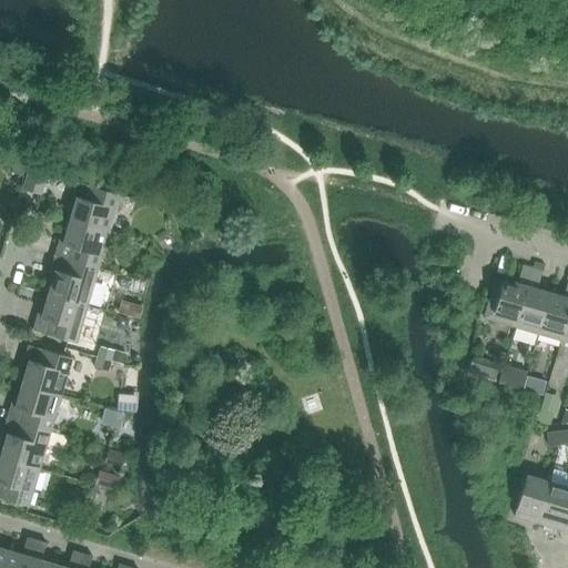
[(74,203),(70,221),(109,232),(119,195),(75,182),(70,201),(74,203)]
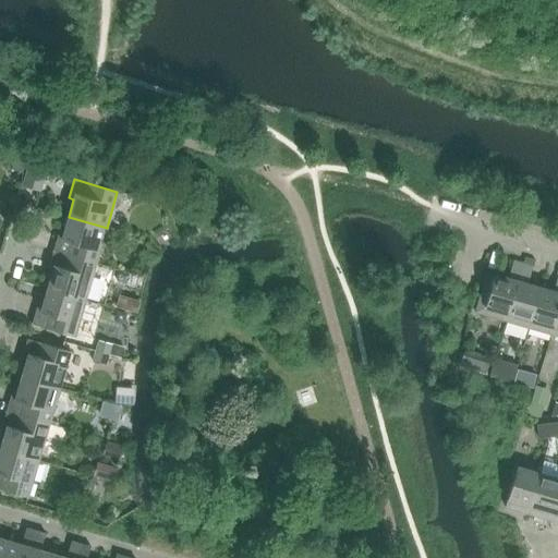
[(58,233),(52,252),(96,264),(107,228),(69,217),(63,235),(58,233)]
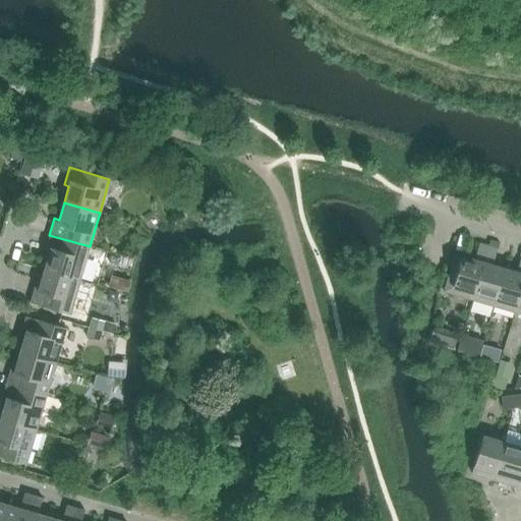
[(49,253),(44,270),(79,280),(90,246),(49,235),(44,251),(49,253)]
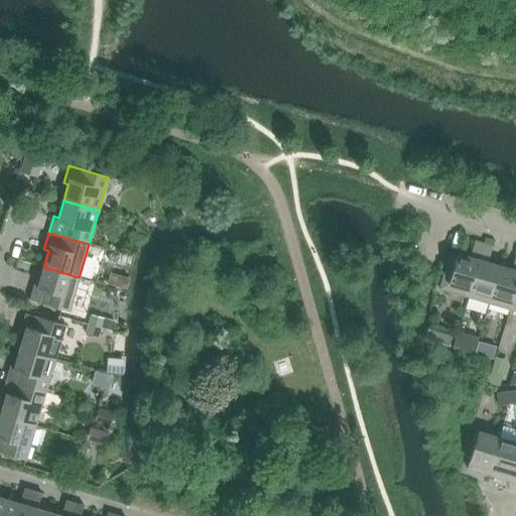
[(438,289),(468,297),(483,244),(475,242),(470,258),(457,254),(452,271),(444,269),(438,289)]
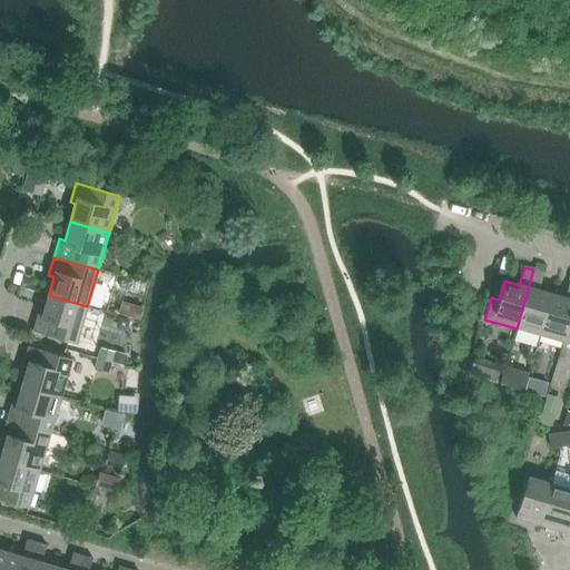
[(517,328),(539,335),(551,295),(538,291),(543,273),(533,269),(517,328)]
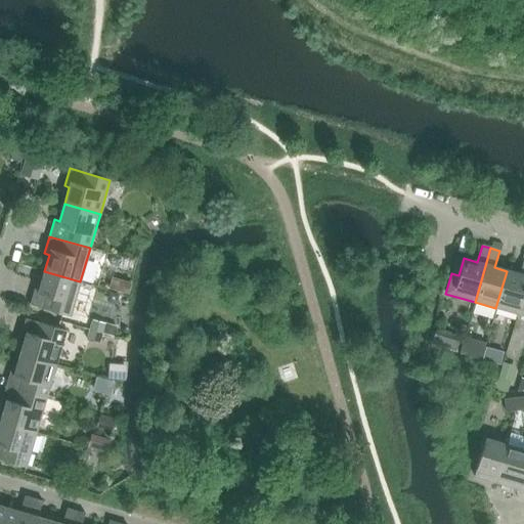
[(495,308),(517,314),(523,291),(523,257),(523,258),(519,274),(507,271),(495,308)]
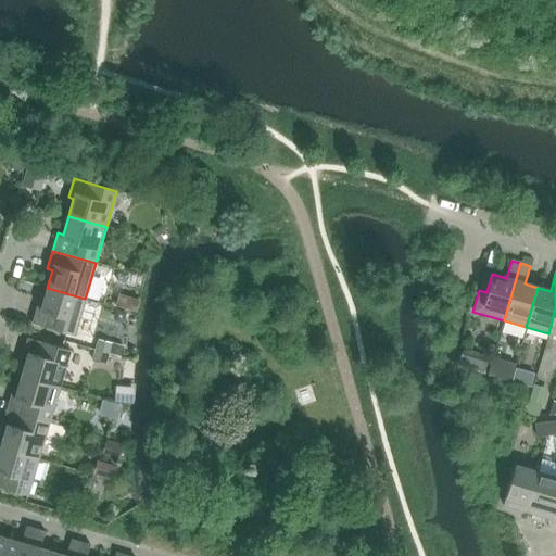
[(85,299),(47,288),(41,306),(37,305),(32,324),(74,336),(85,299)]
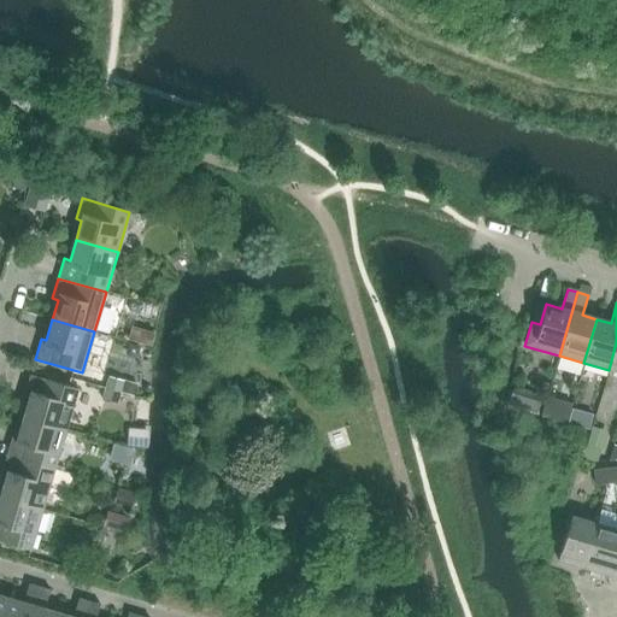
[(29,398),(23,418),(65,430),(77,389),(30,375),(24,397),(29,398)]
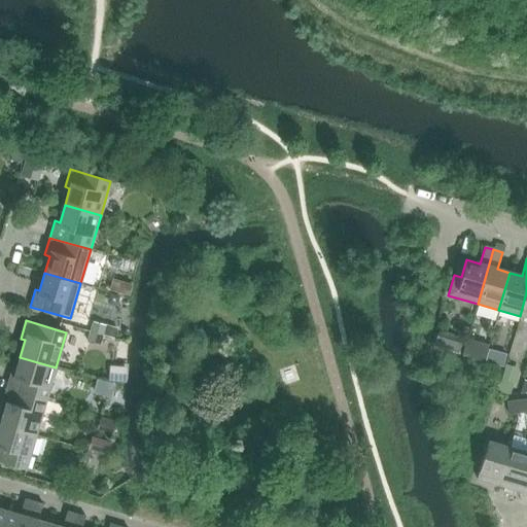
[(10,373),(5,389),(46,401),(56,367),(20,357),(15,374),(10,373)]
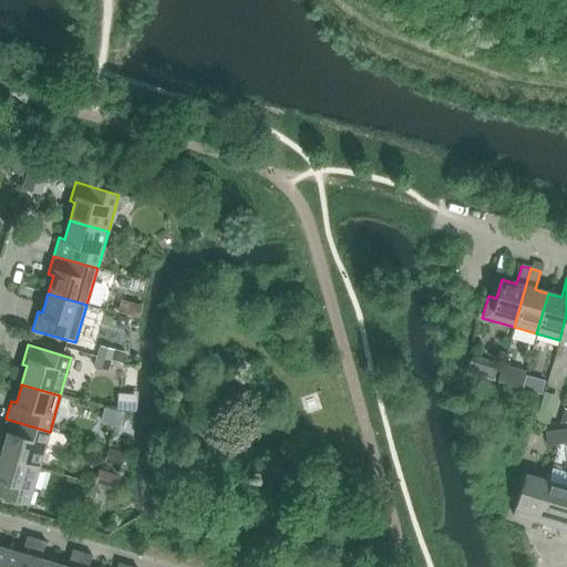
[(536,423),(545,425),(548,425),(555,402),(543,399),(536,423)]
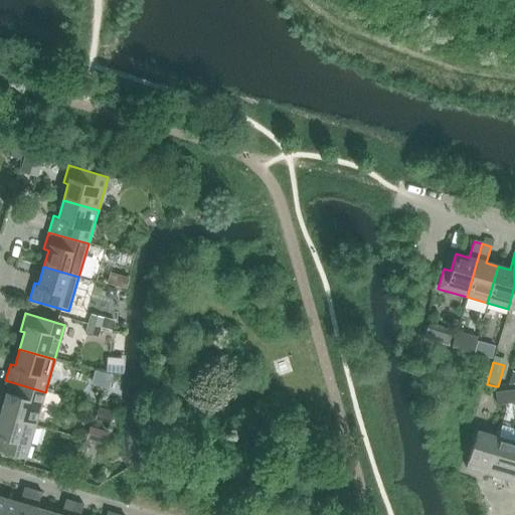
[(5,398),(0,414),(35,425),(45,392),(5,380),(0,397),(5,398)]
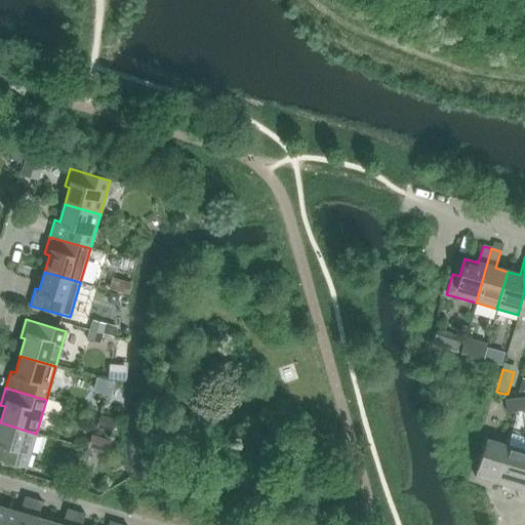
[(523,398),(514,399),(516,412),(524,411),(523,398)]
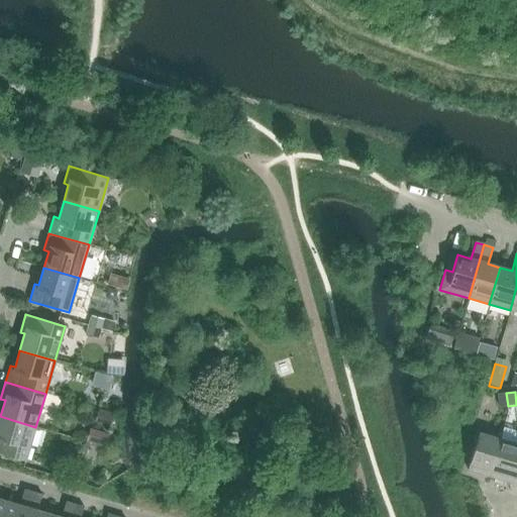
[(508,406),(506,393),(497,394),(499,407),(508,406)]
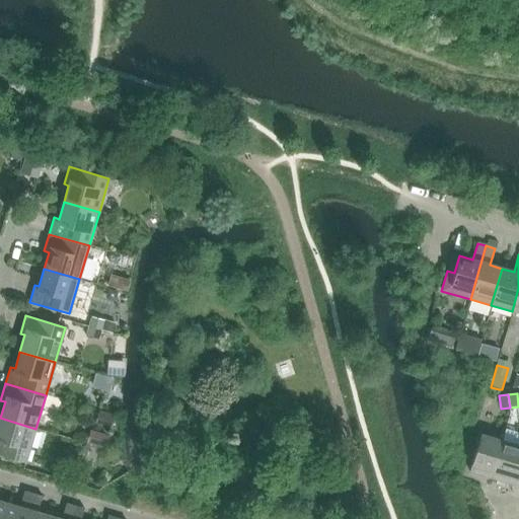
[(35,429),(0,418),(0,455),(25,463),(35,429)]
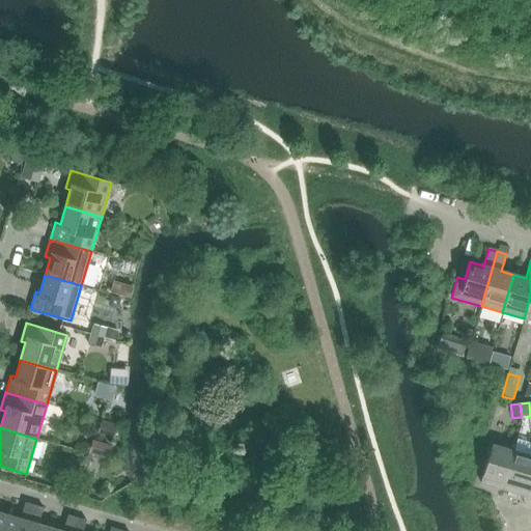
[(513,451),(492,445),(480,482),(502,490),(513,451)]
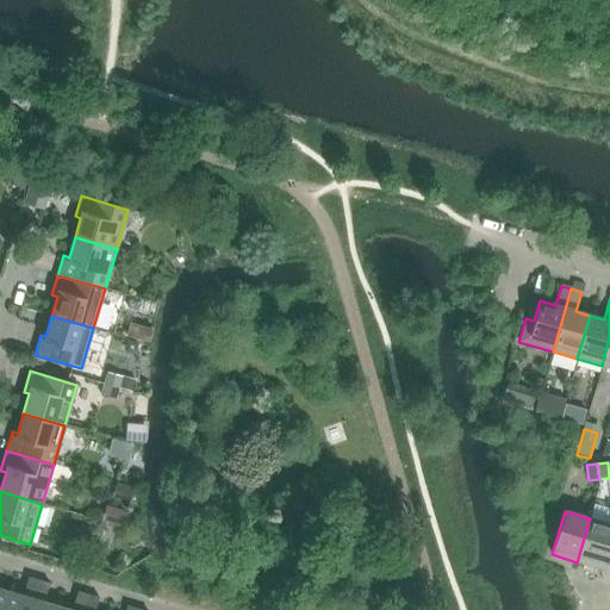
[(577,562),(609,571),(609,524),(590,518),(577,562)]
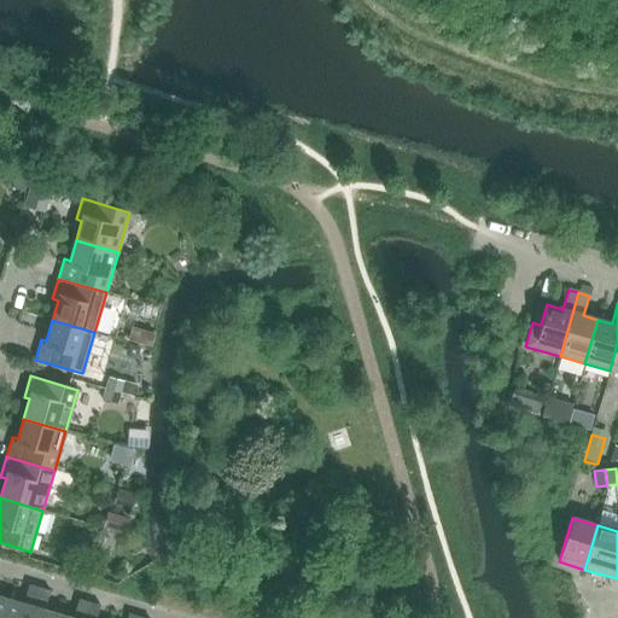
[(23,605),(9,600),(3,617),(30,617),(40,588),(29,584),(23,605)]
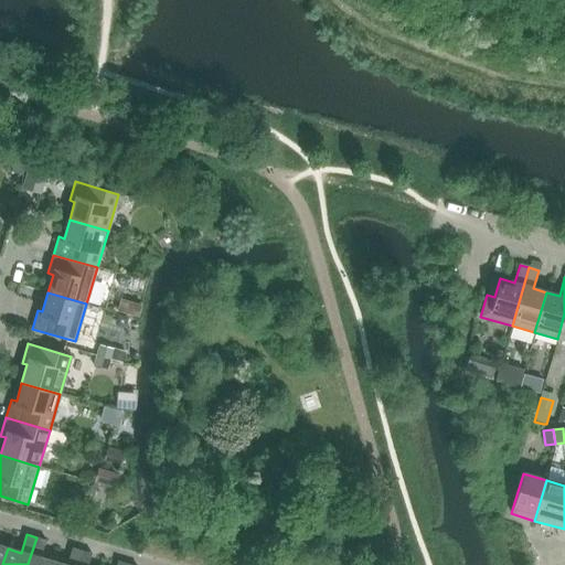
[(36,537),(28,564),(52,564),(54,562),(41,558),(45,540),(36,537)]
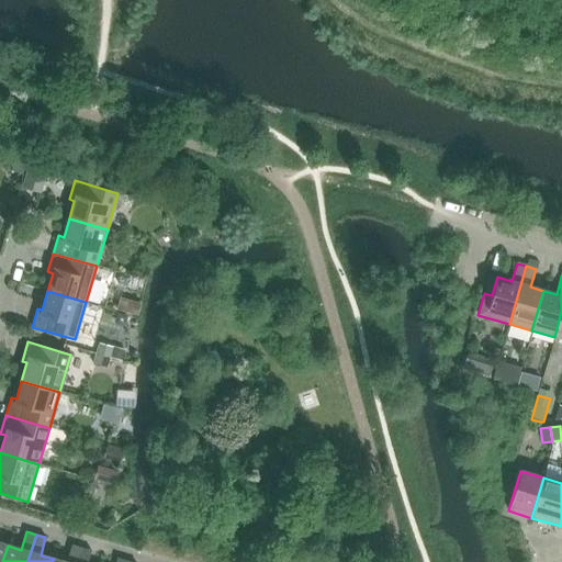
[(63,561),(54,559),(52,561),(77,561),(81,548),(71,546),(66,561),(63,561)]
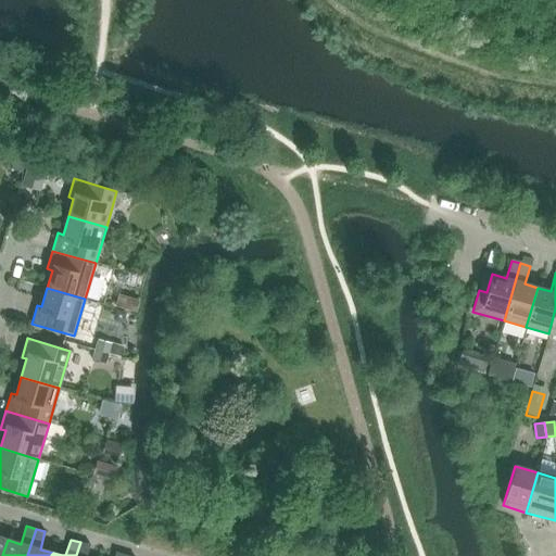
[(76,555),(86,555),(90,545),(80,542),(76,555)]
